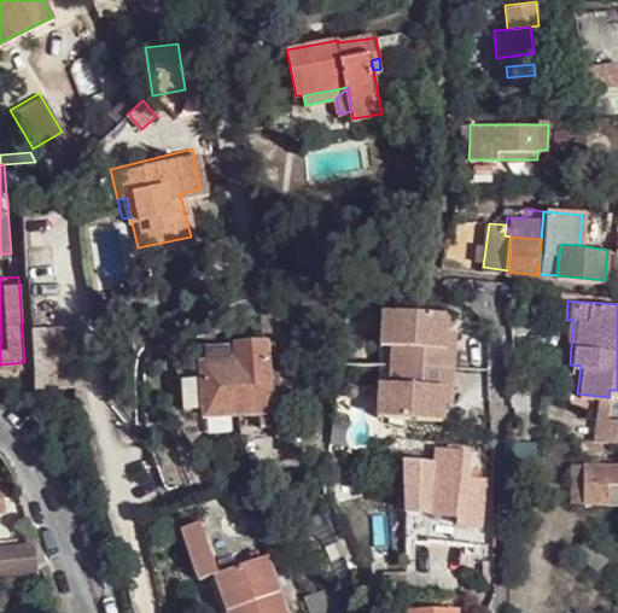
[(398,343),(400,310),(382,309),(380,342),(391,343),(398,343)]
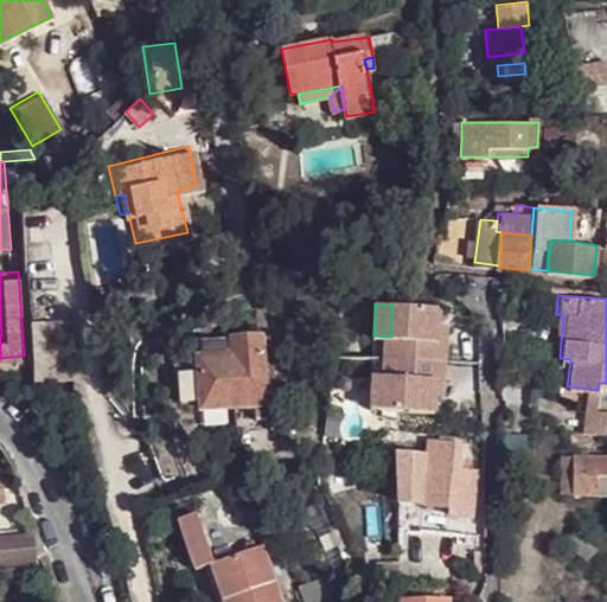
[(445,378),(447,340),(438,339),(439,324),(439,307),(393,305),(391,337),(384,337),(382,376),(389,376),(388,408),(434,410),(435,394),(435,378),(445,378)]
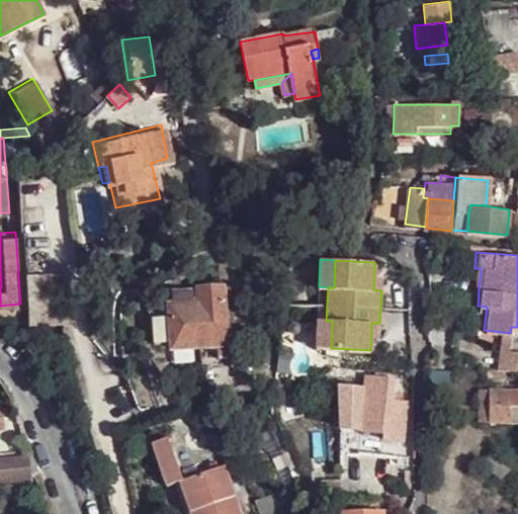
[(481,268),(475,268),(471,289),(479,289),(481,268)]
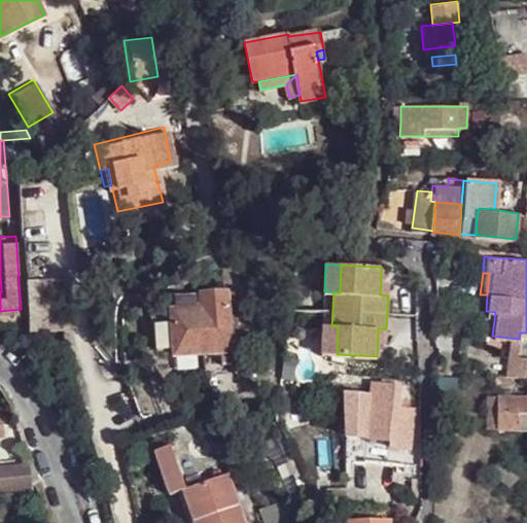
[(381,281),(380,294),(388,295),(388,282),(381,281)]
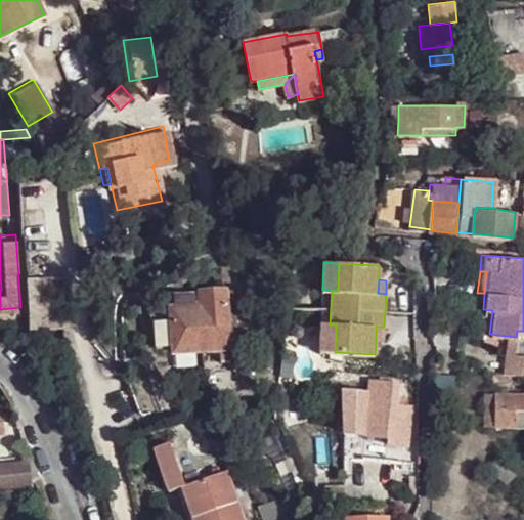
[(55,322),(52,290),(32,292),(35,325),(55,322)]
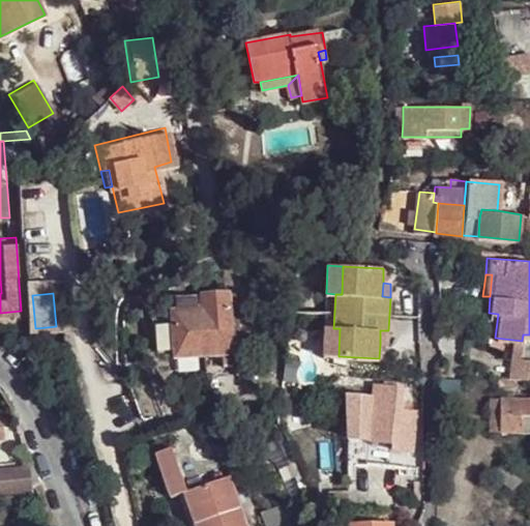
[(221,351),(231,350),(226,293),(200,295),(201,309),(171,312),(172,319),(174,345),(175,355),(204,353),(221,351)]
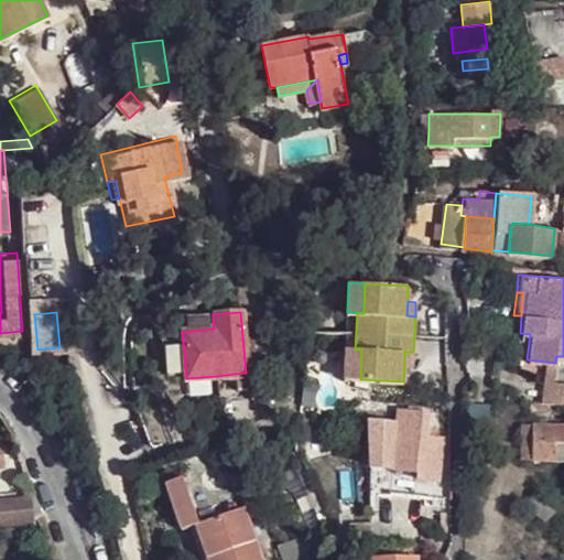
[(181,318),(182,332),(214,329),(213,314),(181,318)]
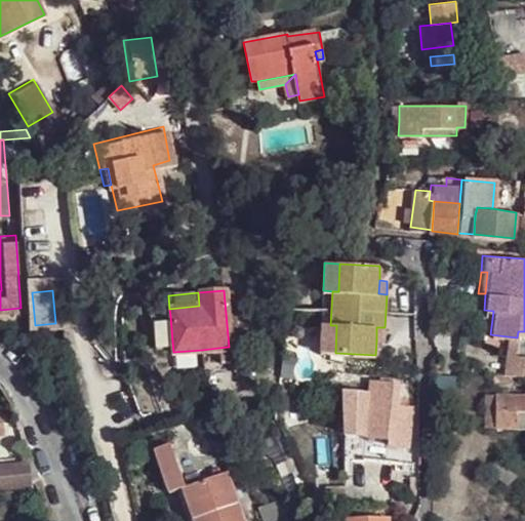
[(170,316),(152,317),(154,344),(172,342),(170,316)]
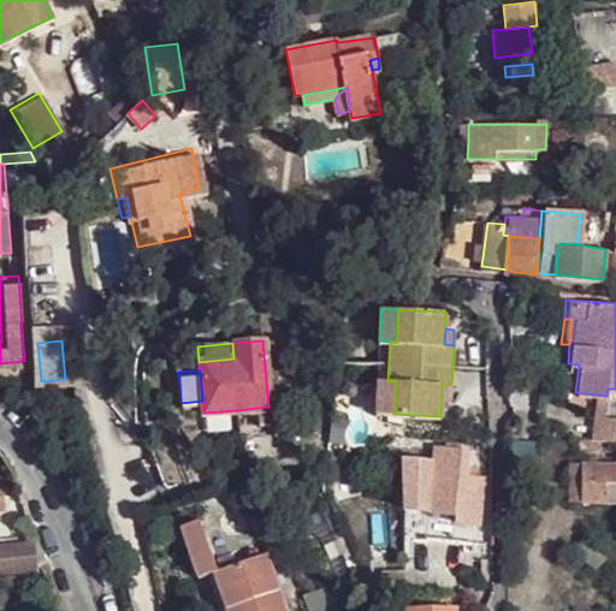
[(375,413),(394,414),(395,381),(388,381),(377,380),(375,413)]
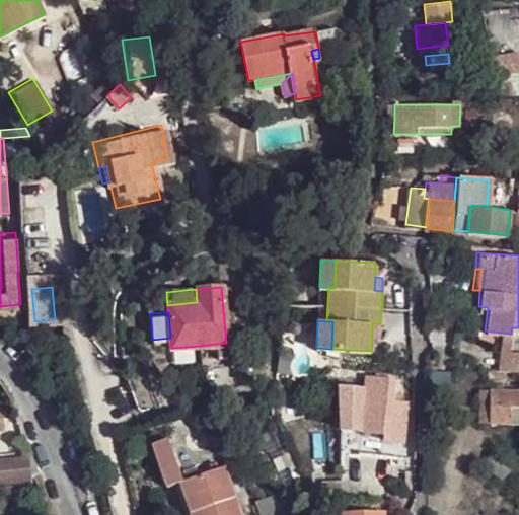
[(380,323),(372,323),(372,337),(379,337),(380,323)]
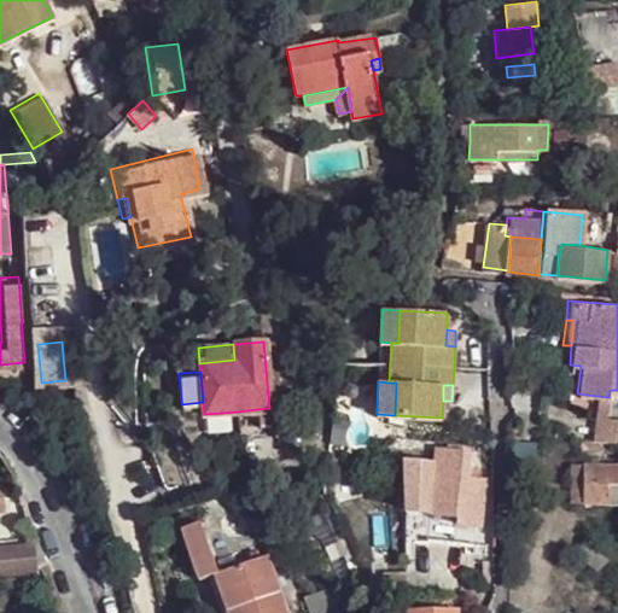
[(617,442),(617,416),(606,415),(608,397),(598,396),(594,428),(572,428),(572,441),(594,441),(617,442)]
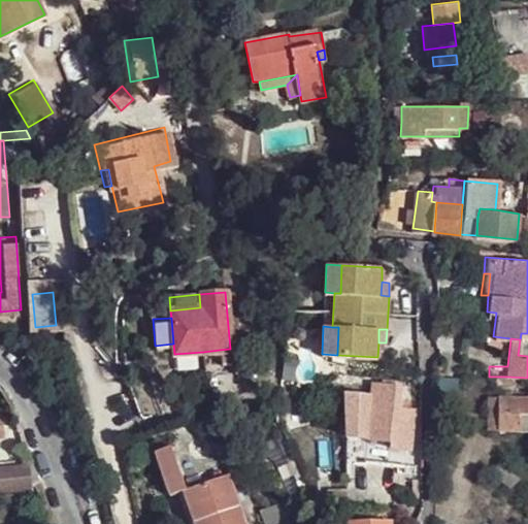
[(230,361),(230,349),(220,350),(221,362),(230,361)]
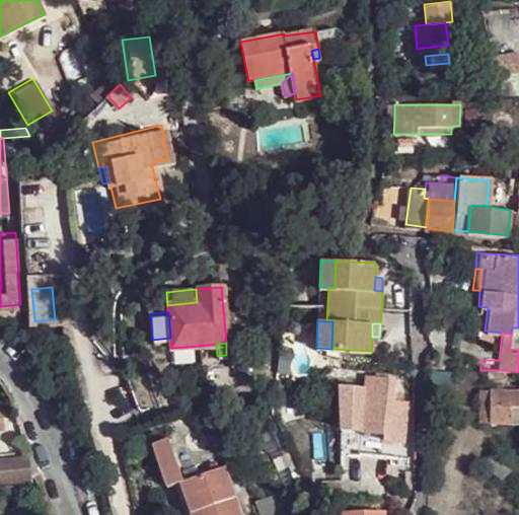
[(217,356),(216,344),(200,346),(202,361),(217,359),(217,356)]
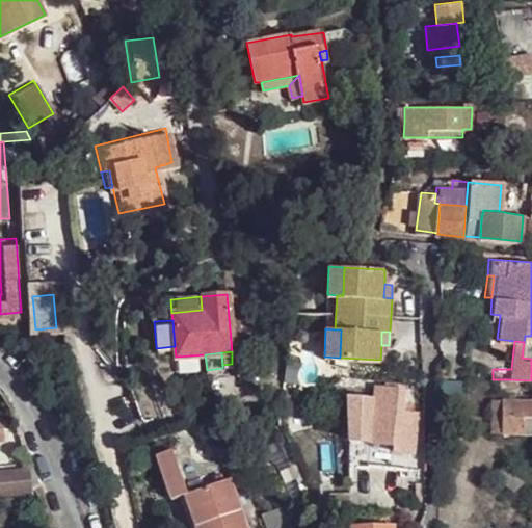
[(435,366),(435,377),(439,376),(446,377),(446,365),(435,366)]
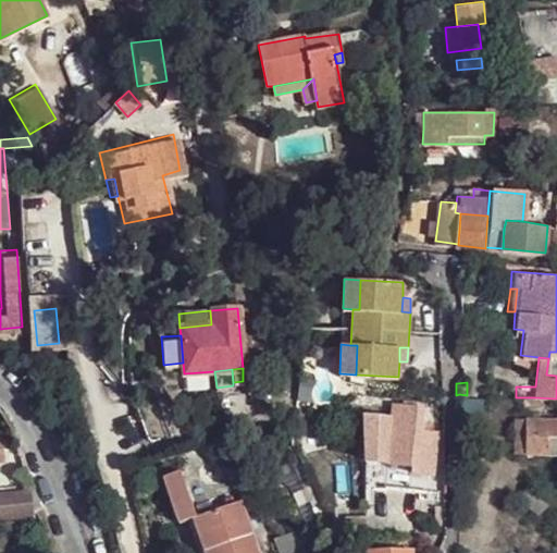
[(459,394),(459,425),(487,426),(489,396),(471,395),(467,395),(459,394)]
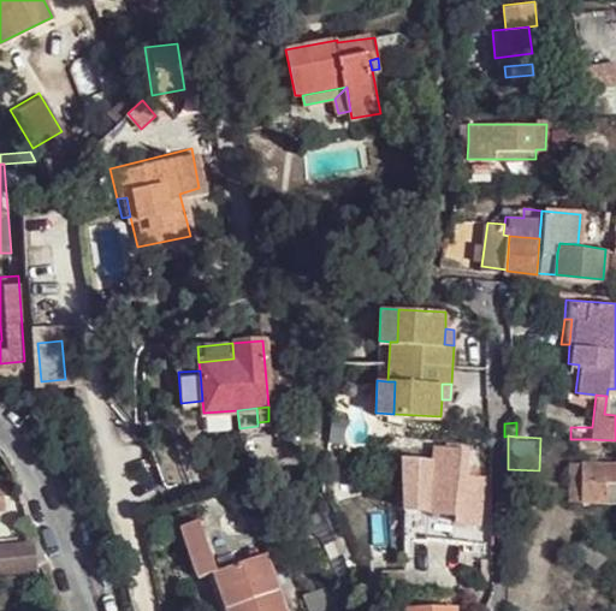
[(432,469),(428,509),(426,533),(426,535),(475,541),(481,475),(465,473),(467,450),(436,445),(433,458),(432,467),(432,469)]
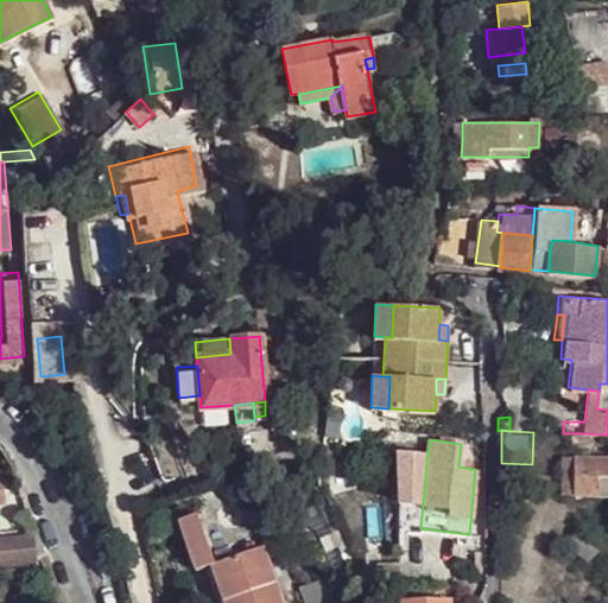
[(606,450),(562,449),(562,490),(605,490),(606,450)]
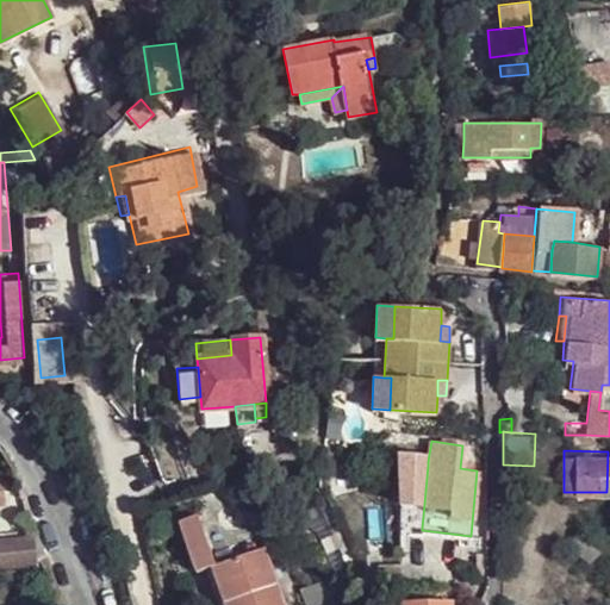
[(424,504),(428,465),(399,463),(399,500),(424,504)]
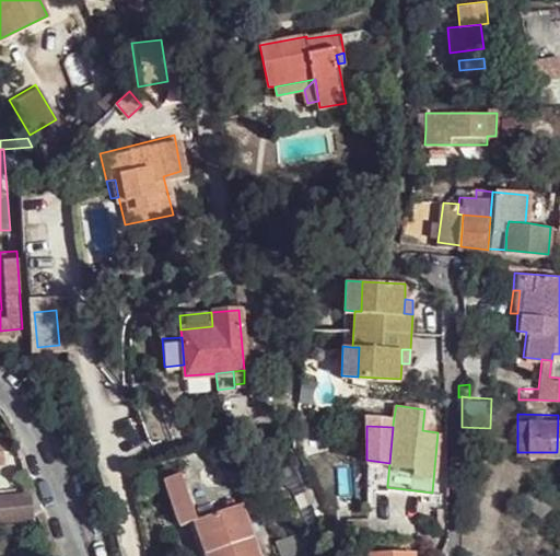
[(383,485),(384,472),(366,470),(366,483),(383,485)]
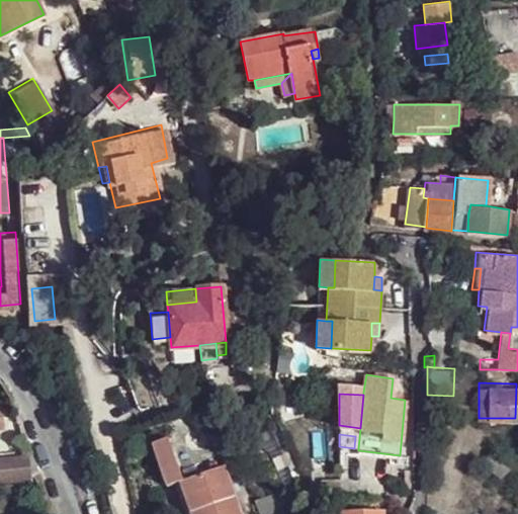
[(179,479),(164,436),(149,441),(166,485),(179,479)]
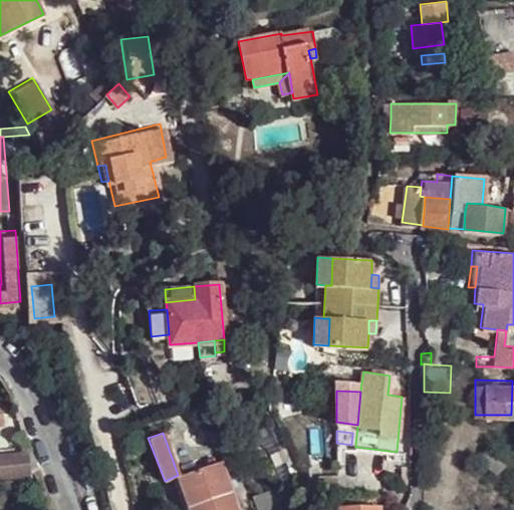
[(27,444),(0,446),(0,471),(30,468),(27,444)]
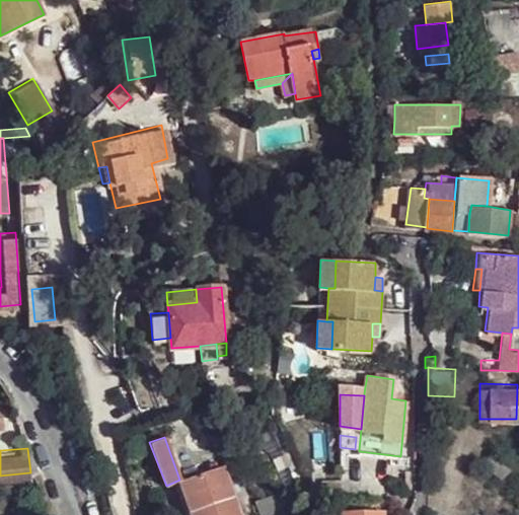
[(238,514),(221,464),(179,480),(193,514),(238,514)]
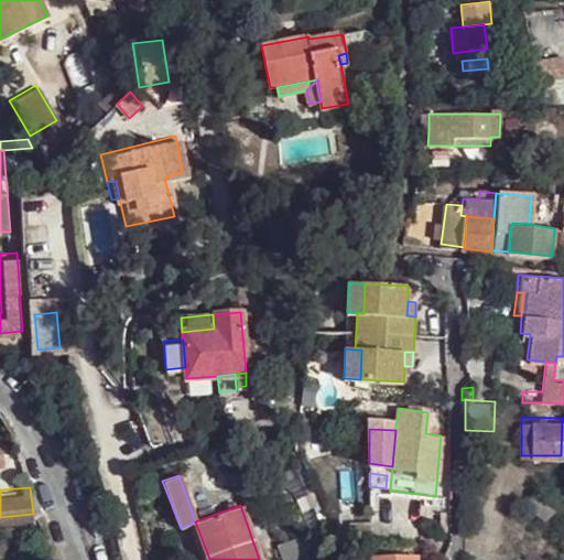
[(306,559),(299,535),(278,541),(283,559),(306,559)]
